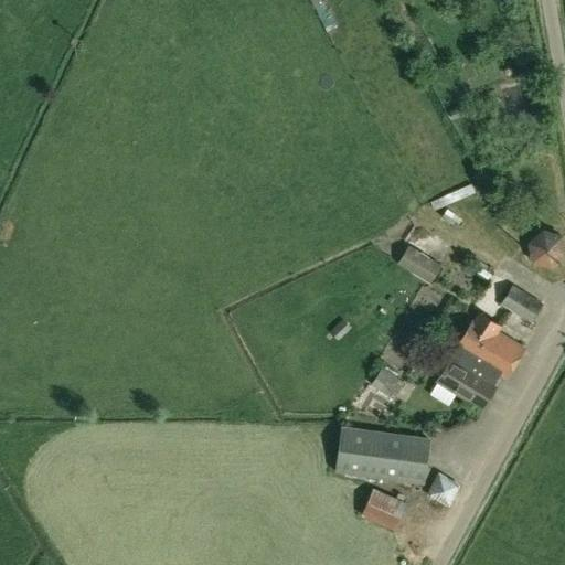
[(564,220),(541,220),(541,251),(564,251),(564,220)]
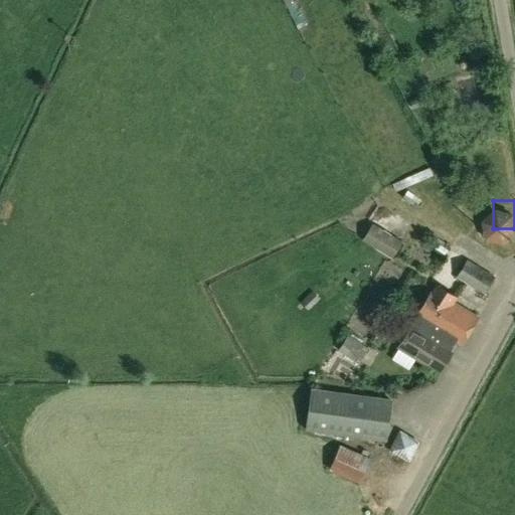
[(361,240),(391,259),(401,240),(372,223),(361,240)]
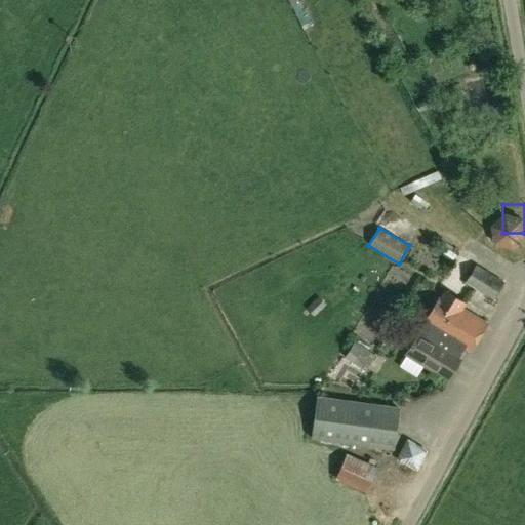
[(465,283),(493,300),(505,282),(476,265),(465,283)]
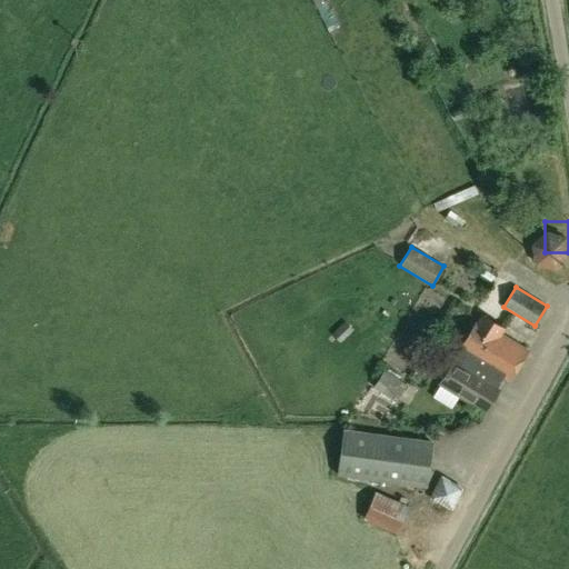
[(460,350),(455,361),(453,361),(440,382),(486,411),(499,390),(496,387),(502,377),(510,381),(529,351),(518,345),(502,335),(506,329),(497,325),(493,329),(478,320),(459,350),(460,350)]
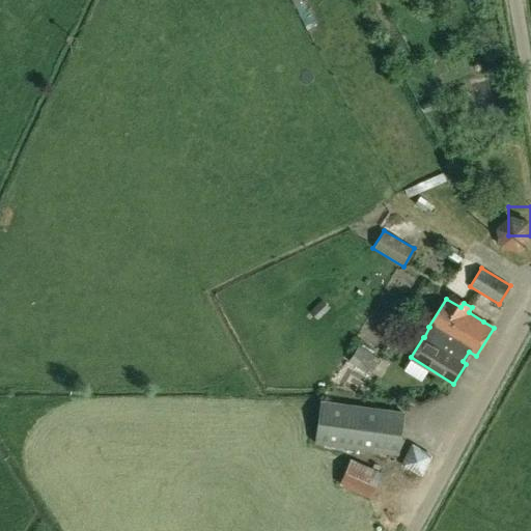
[(403,413),(320,401),(314,444),(398,455),(403,413)]
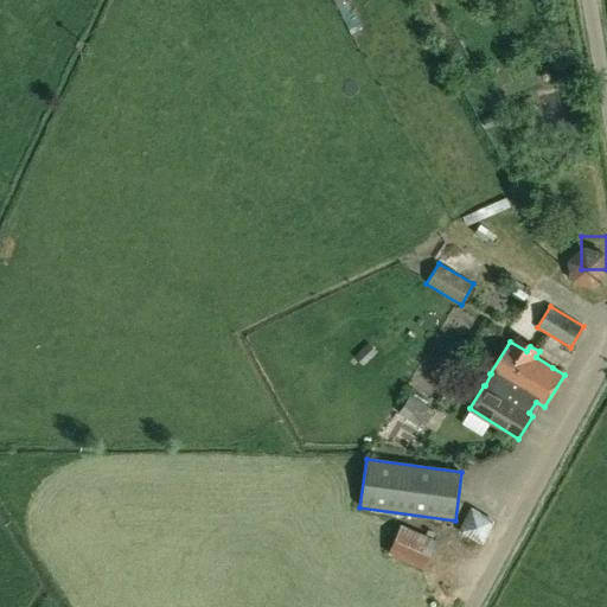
[(497,534),(497,504),(471,503),(471,532),(497,534)]
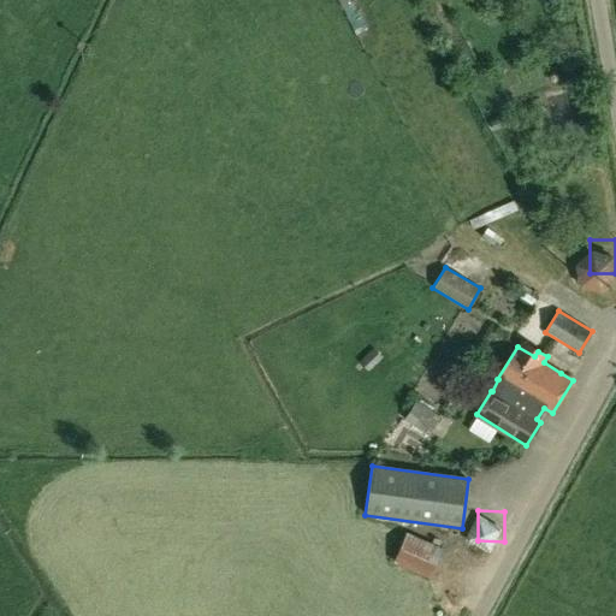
[(392,563),(430,580),(442,549),(407,533),(392,563)]
